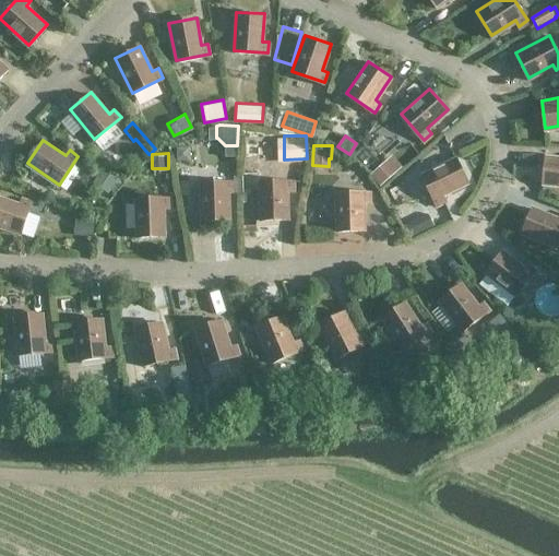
[(558,155),(545,154),(543,182),(558,184),(558,155)]
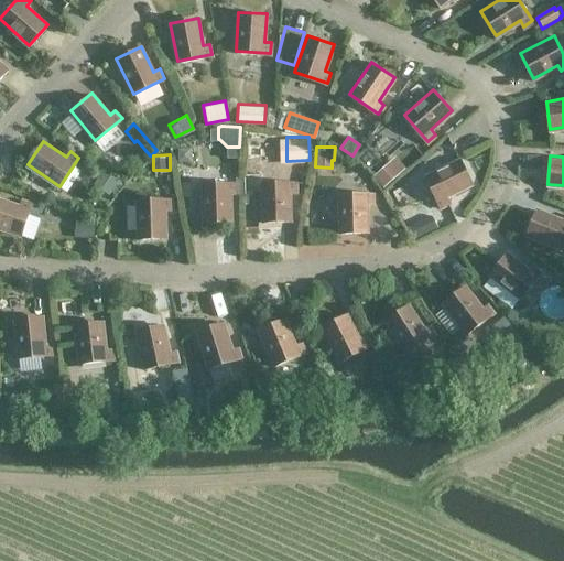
[(447,195),(473,183),(459,158),(425,174),(441,206),(449,201),(447,195)]
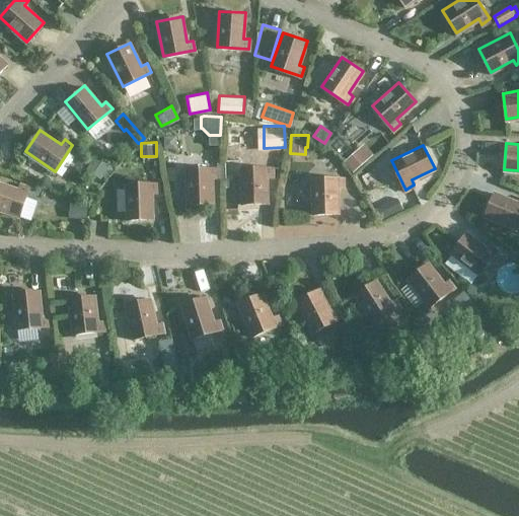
[(357,148),(345,159),(354,169),(366,159),(357,148)]
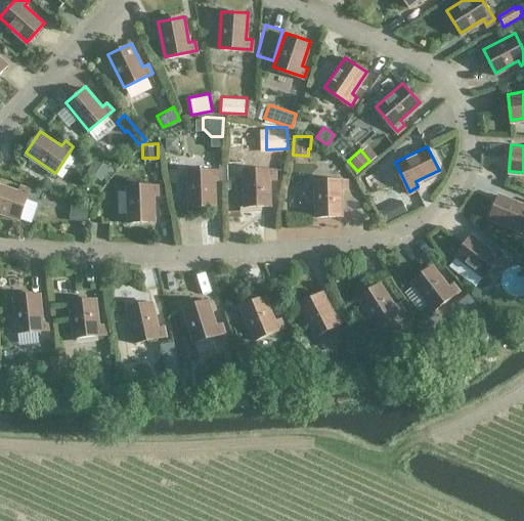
[(102,177),(108,166),(93,157),(87,169),(102,177)]
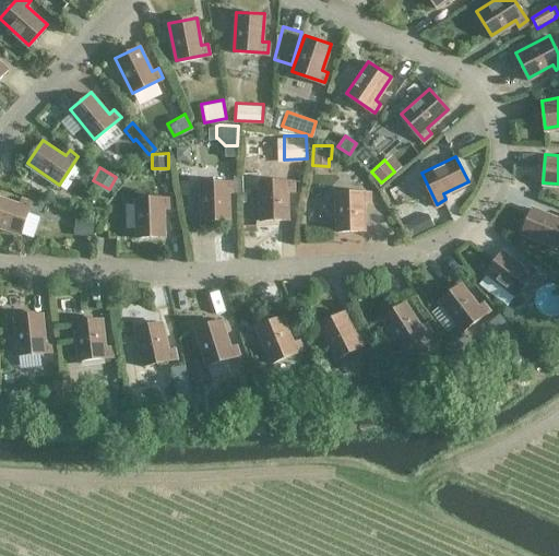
[(294,179),(259,180),(260,219),(288,217),(287,190),(294,190),(294,179)]
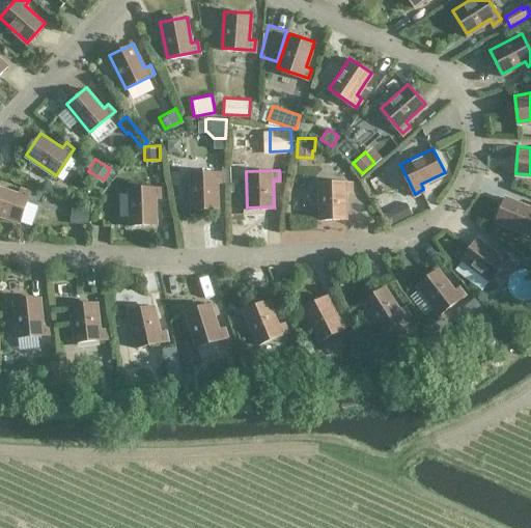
[(192,209),(218,207),(217,182),(223,181),(223,171),(190,172),(192,209)]
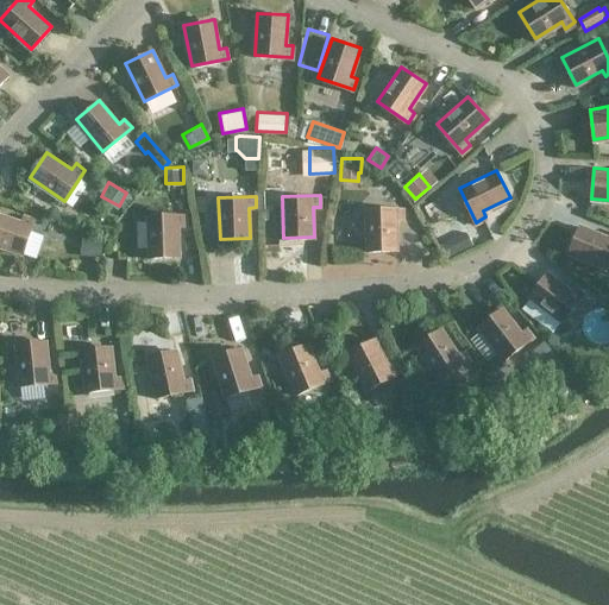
[(396,219),(403,218),(403,207),(365,208),(366,250),(397,249),(396,219)]
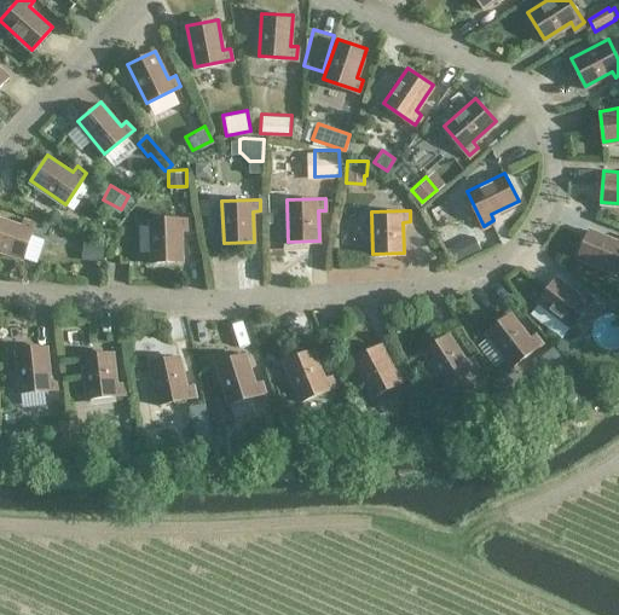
[(0,249),(23,257),(35,221),(24,218),(22,225),(0,216),(0,249)]
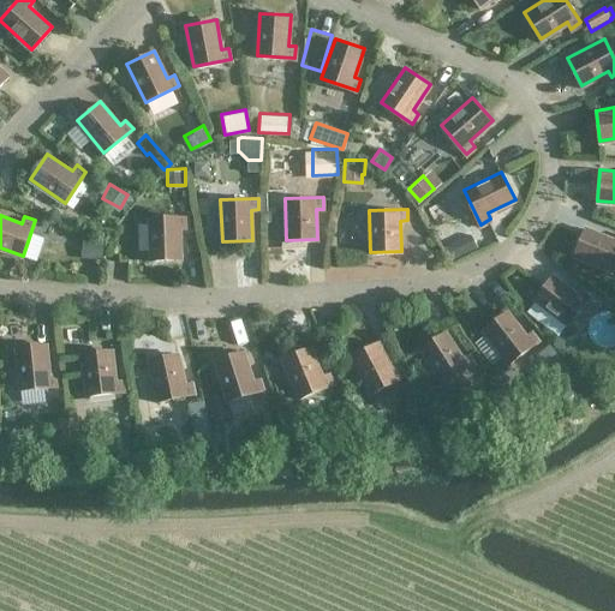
[(181,258),(180,227),(187,227),(187,215),(149,216),(150,259),(181,258)]
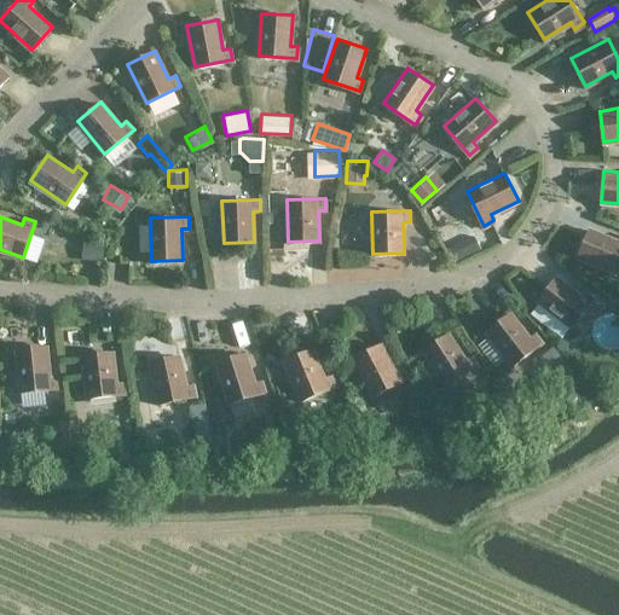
[(617,272),(618,267),(618,236),(618,239),(589,227),(578,256),(617,272)]
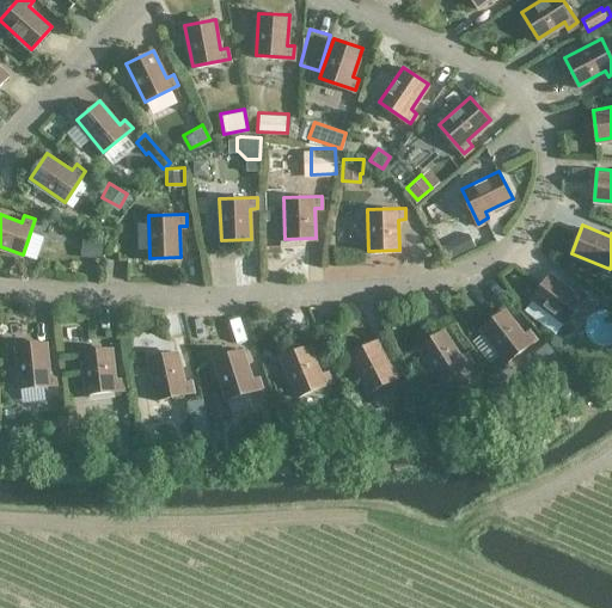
[(101,257),(103,238),(83,235),(80,255),(101,257)]
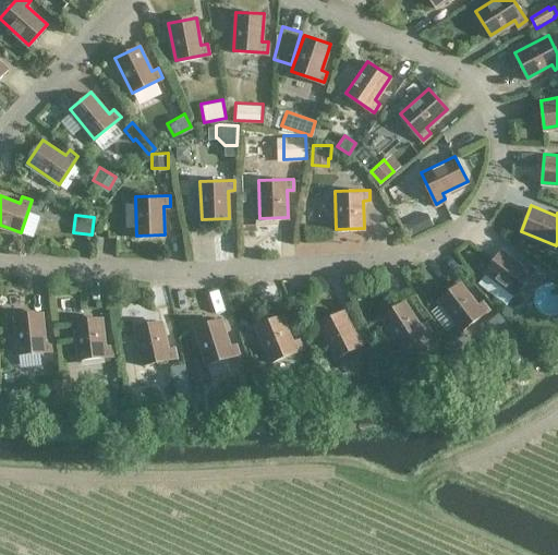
[(404,224),(410,236),(424,229),(419,217),(404,224)]
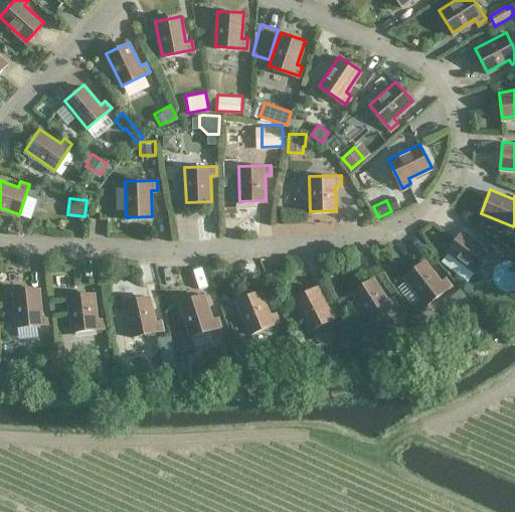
[(495,246),(487,240),(484,245),(463,229),(448,249),(476,272),(495,246)]
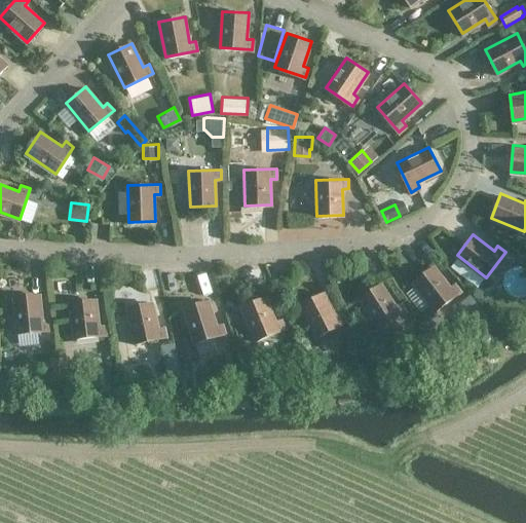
[(455,282),(450,286),(434,265),(413,281),(436,309),(461,290),(455,282)]
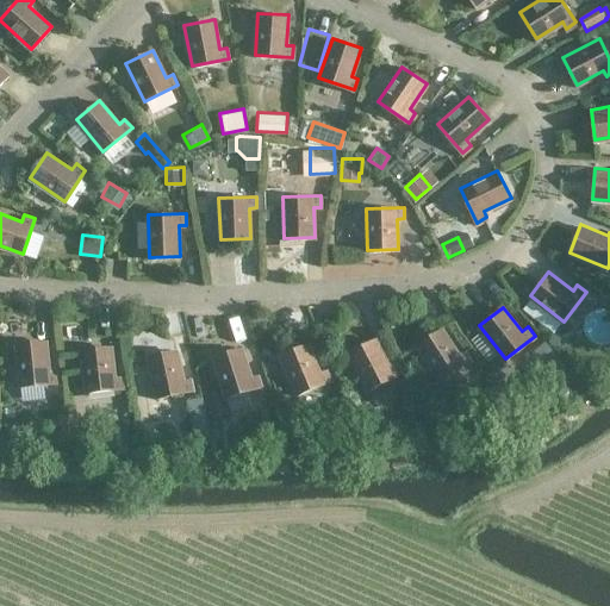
[(440,380),(471,358),(465,349),(459,354),(442,328),(417,344),(440,380)]
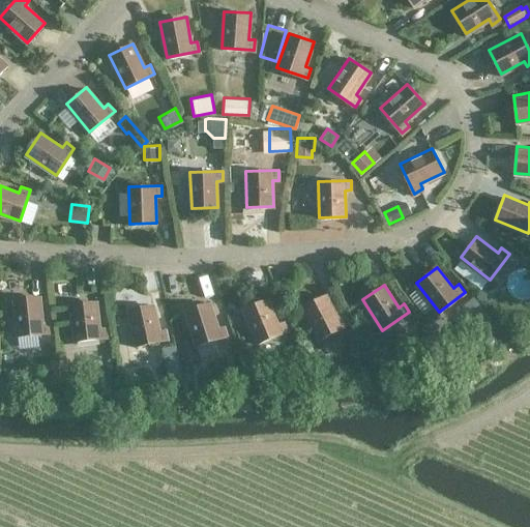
[(320,339),(349,323),(344,315),(339,317),(326,294),(302,306),(320,339)]
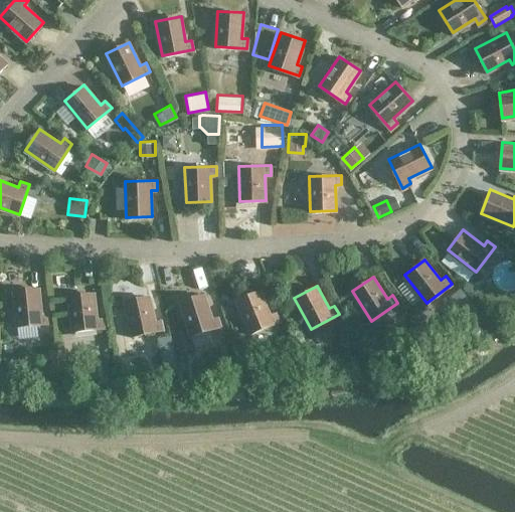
[(39,288),(13,291),(17,326),(48,322),(47,313),(41,313),(39,288)]
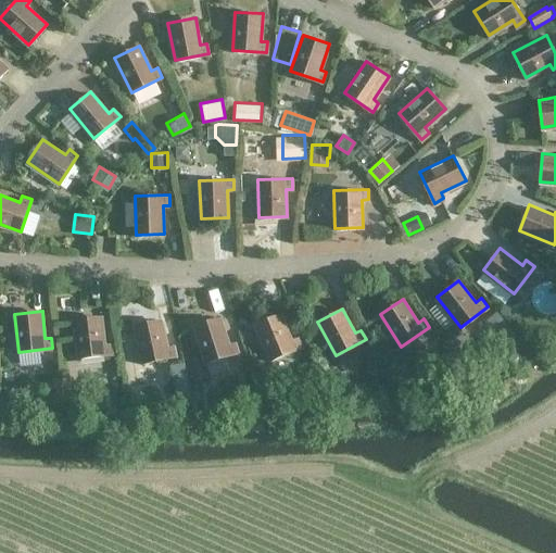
[(270,360),(294,349),(302,346),(298,337),(292,339),(281,313),(255,324),(270,360)]
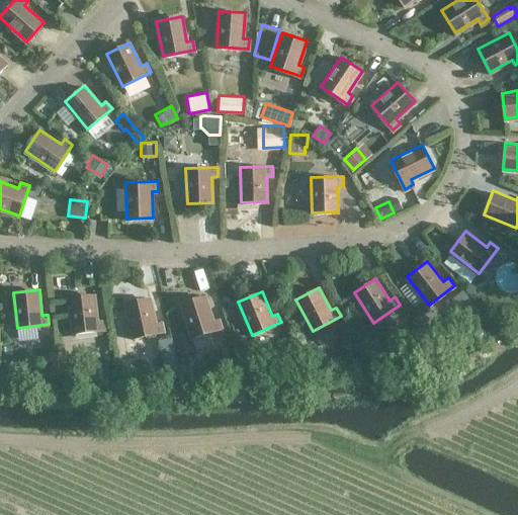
[(69,297),(73,332),(105,329),(103,319),(97,320),(94,293),(69,297)]
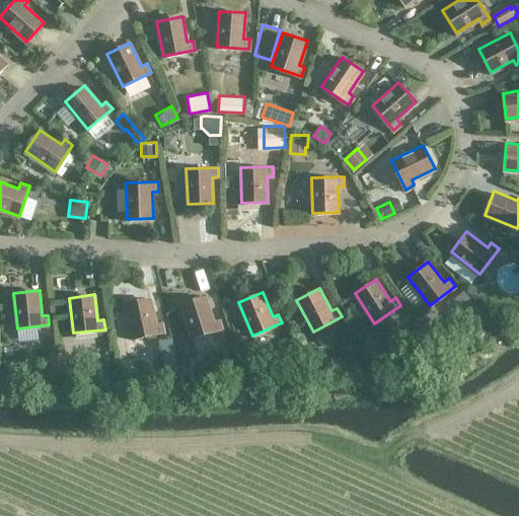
[(206,296),(181,303),(192,338),(223,327),(220,318),(214,320),(206,296)]
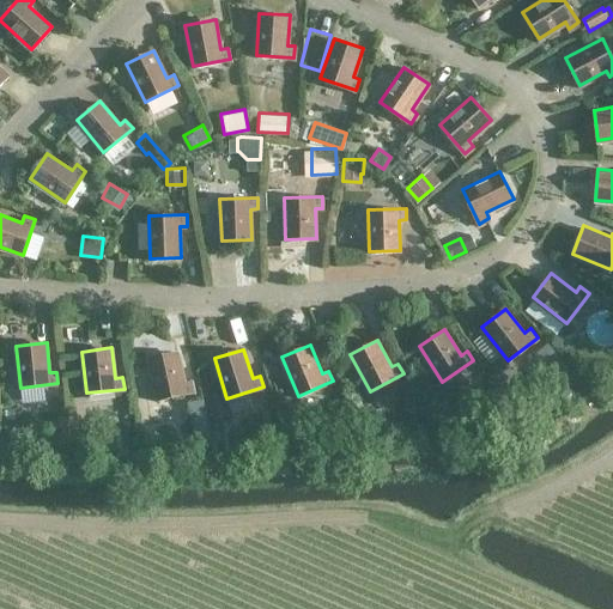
[(147,358),(157,399),(194,391),(192,379),(184,382),(177,351),(147,358)]
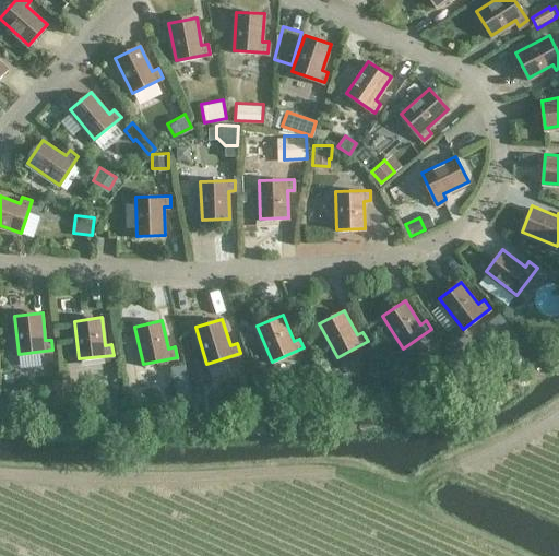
[(61,377),(63,402),(73,401),(71,376),(61,377)]
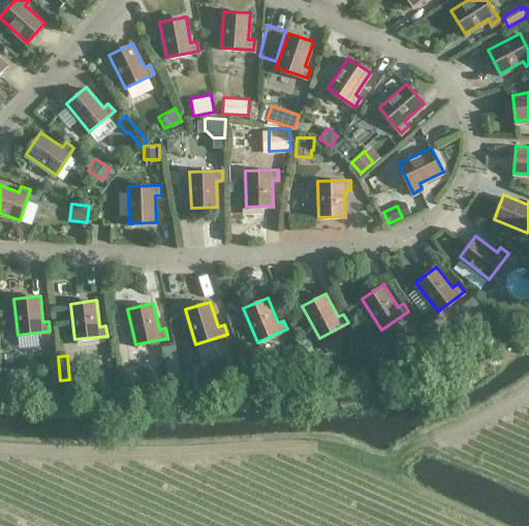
[(60,380),(58,357),(49,358),(51,381),(60,380)]
